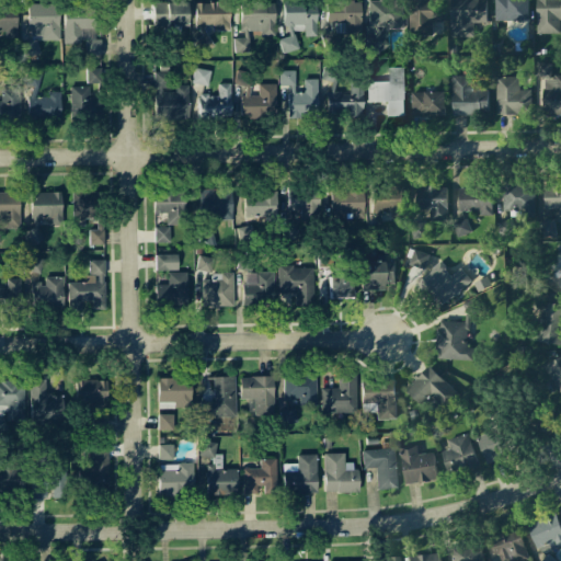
[(432,35),(432,23),(443,23),(442,0),(409,0),(409,35),(432,35)]
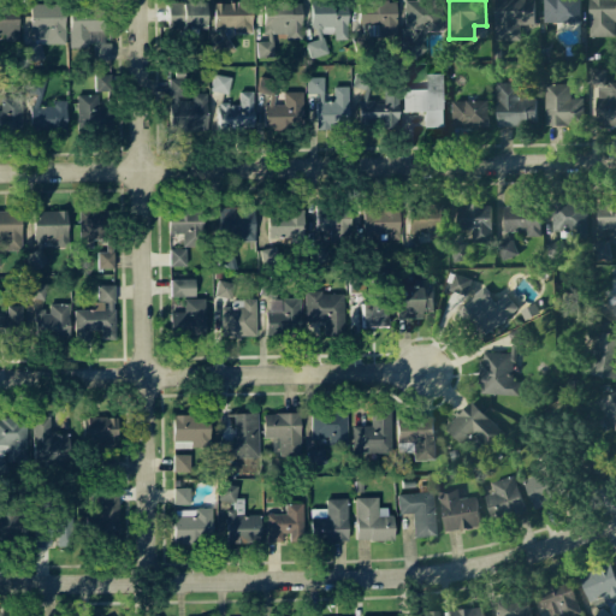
[(493,0),(495,42),(520,41),(519,25),(534,25),(533,0),(493,0)]
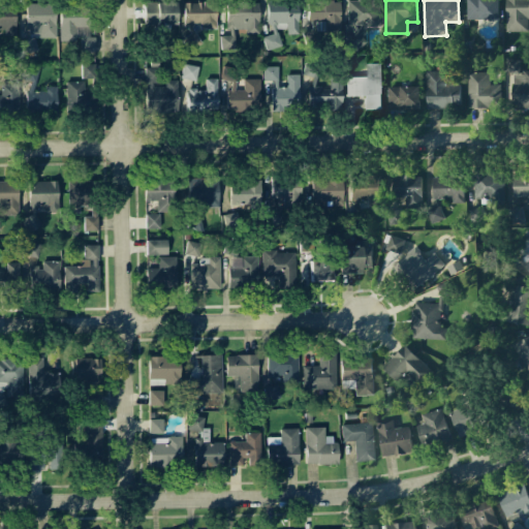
[(465,0),(466,20),(499,19),(498,0),(465,0)]
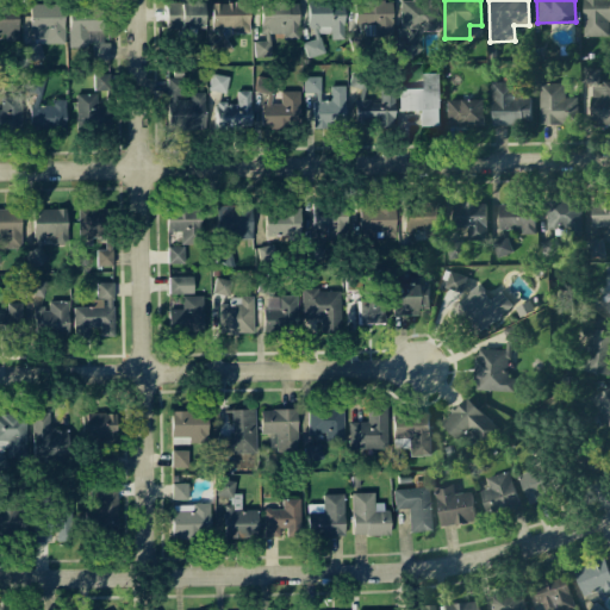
[(609,36),(608,22),(609,22),(609,0),(583,0),(584,37),(609,36)]
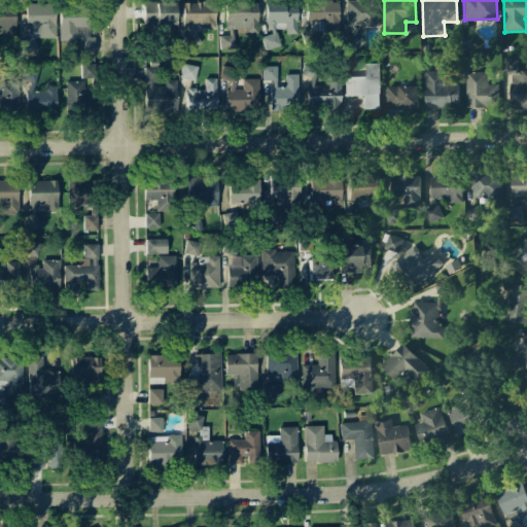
[(143,1),(143,24),(174,25),(175,2),(143,1)]
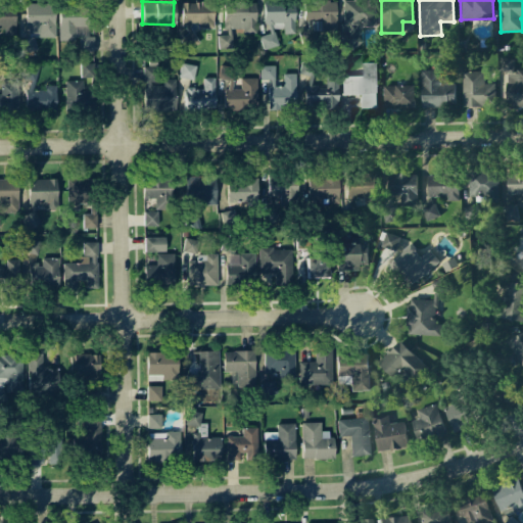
[(214,27),(212,1),(182,2),(183,36),(181,36),(182,47),(194,47),(193,28),(214,27)]
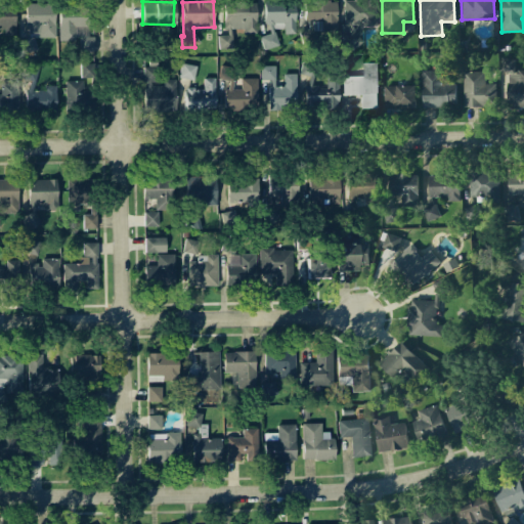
[(223,2),(224,29),(218,29),(218,48),(232,48),(231,29),(243,29),(243,34),(257,34),(256,1),(223,2)]
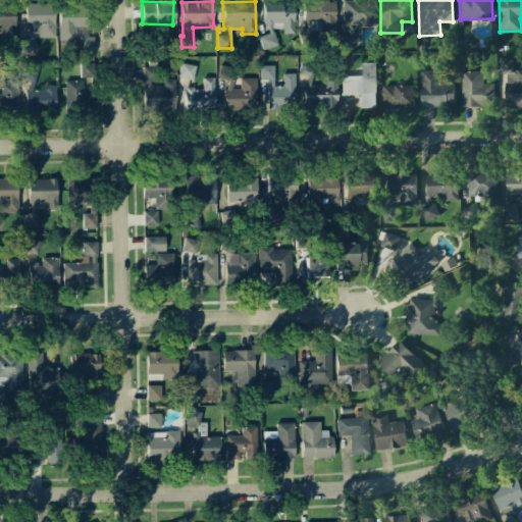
[(295,34),(293,1),(262,2),(263,25),(268,24),(268,35),(260,35),(261,48),(275,47),(274,29),(282,29),(282,34),(295,34)]
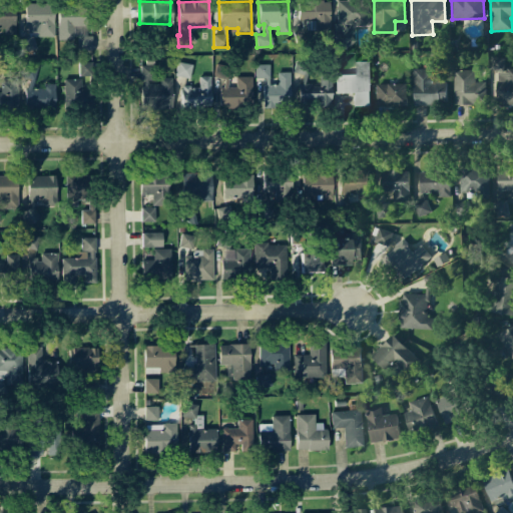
[(336,1),(335,47),(355,47),(355,27),(368,27),(368,1),(336,1)]
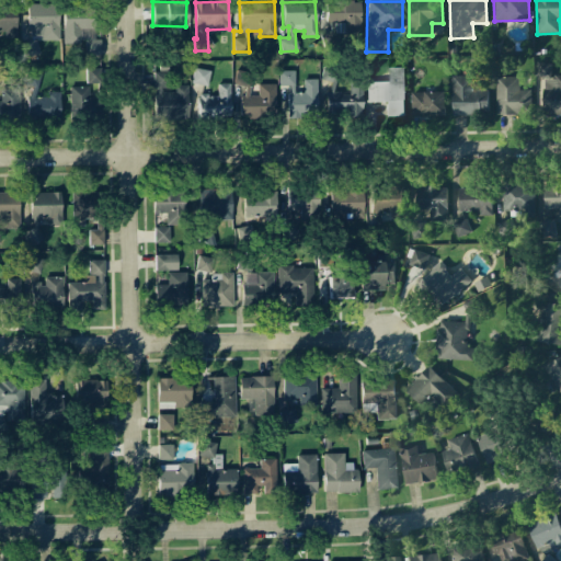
[(27,4),(27,39),(59,38),(58,3),(27,4)]
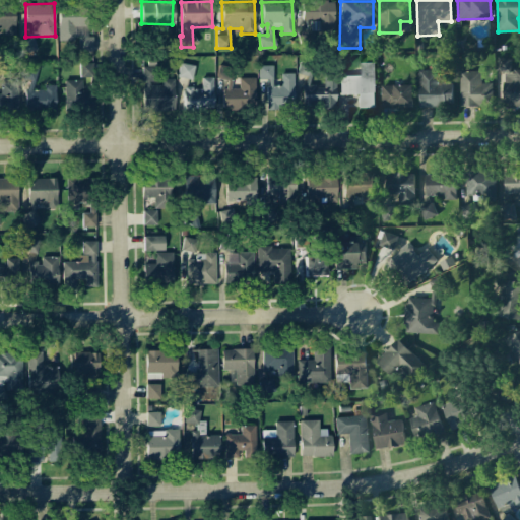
[(0,4),(0,27),(5,27),(5,35),(14,36),(15,5),(0,4)]
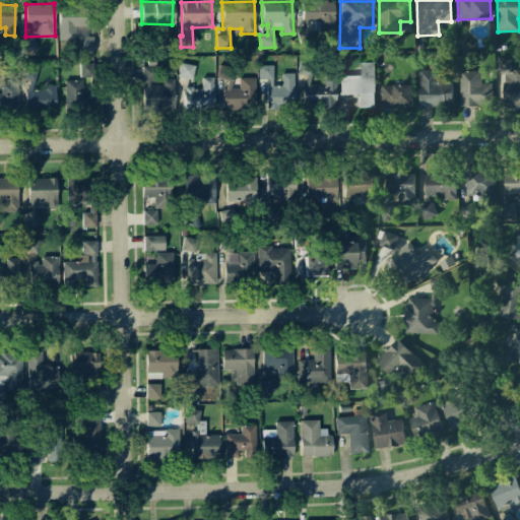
[(93,51),(92,36),(87,37),(87,16),(58,17),(58,40),(78,40),(78,51),(93,51)]
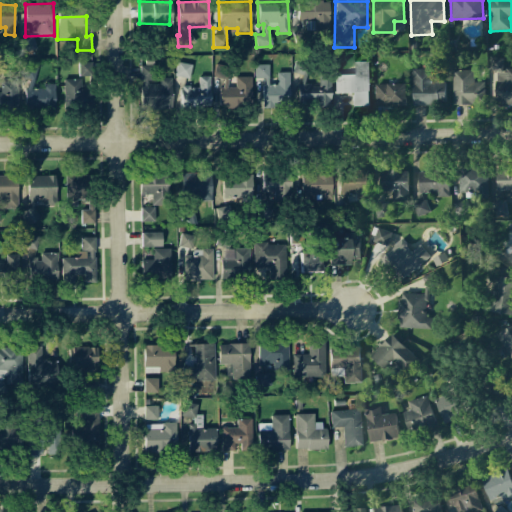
[(19,38),(20,51),(35,50),(35,38),(19,38)]
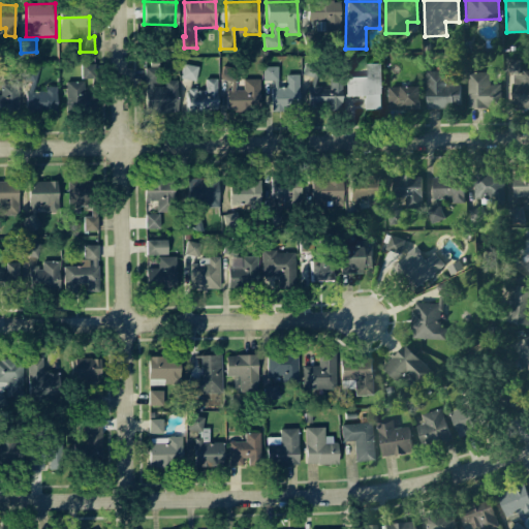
[(528,106),(528,71),(520,72),(520,59),(505,59),(505,73),(511,73),(512,106),(528,106)]
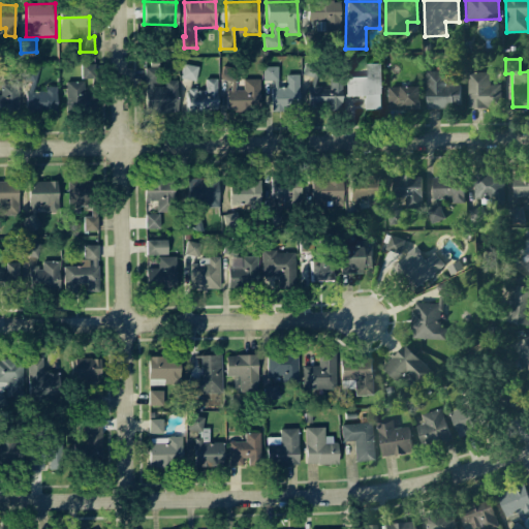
[(81,78),(95,79),(96,61),(82,61),(81,78)]
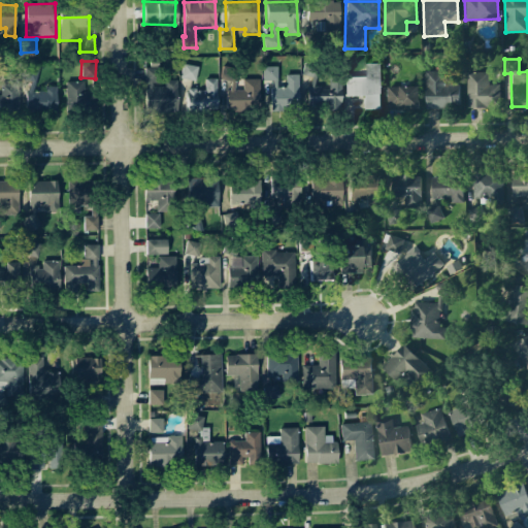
[(364,109),(380,109),(378,63),(366,64),(366,76),(345,77),(347,96),(364,95),(364,109)]
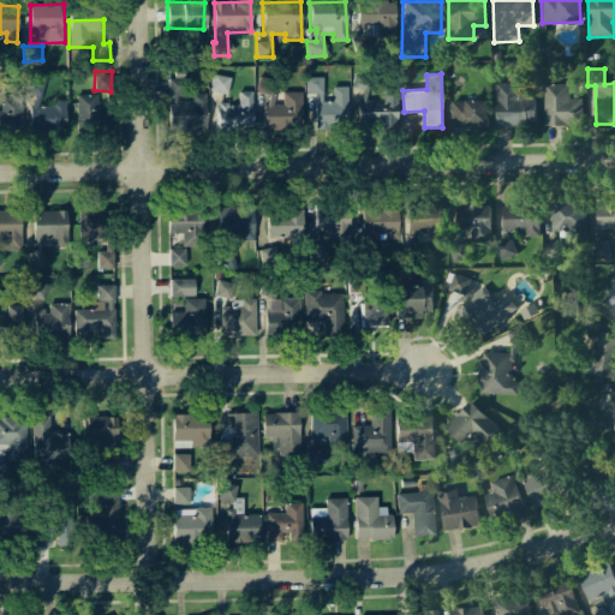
[(227,94),(231,78),(214,75),(210,90),(227,94)]
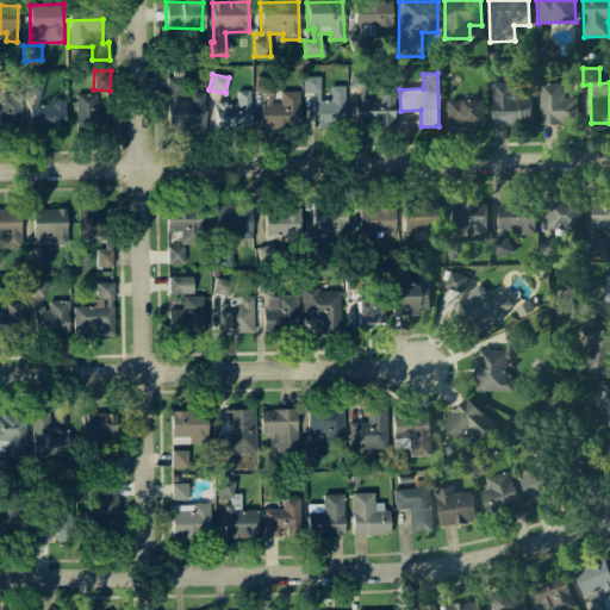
[(204,92),(185,93),(185,75),(167,75),(167,130),(205,130),(204,92)]
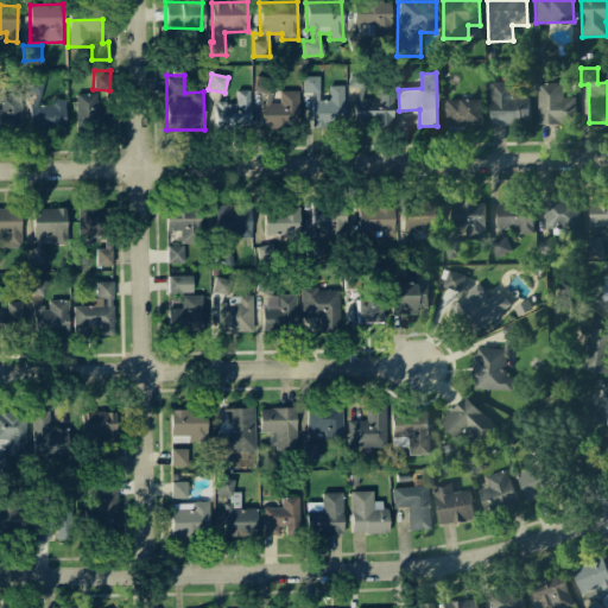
[(39,94),(44,81),(27,76),(24,90),(39,94)]
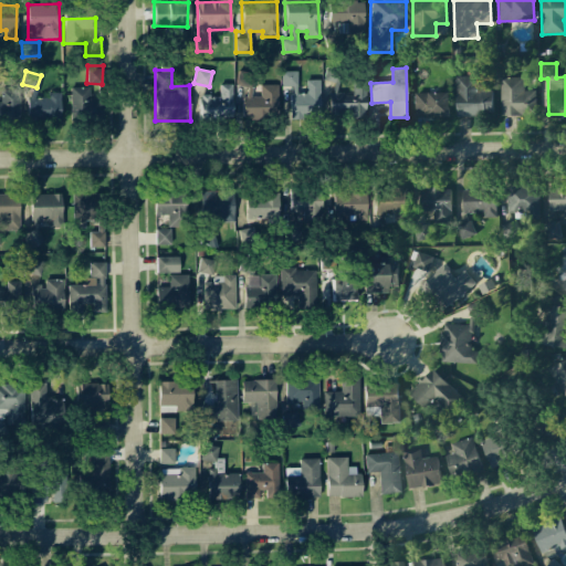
[(237,72),(237,86),(250,86),(250,72),(237,72)]
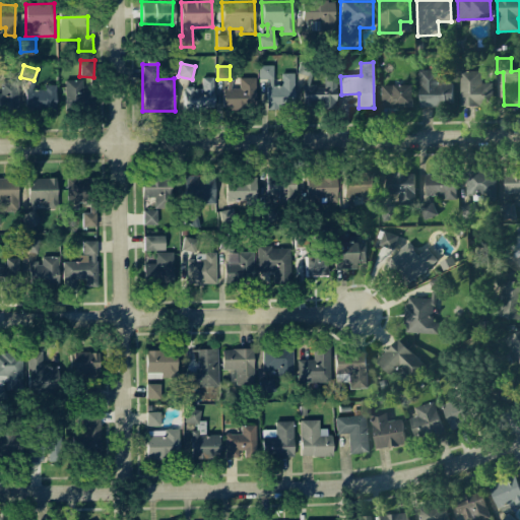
[(294,73),(281,73),(281,86),(272,86),(272,66),(259,66),(259,79),(267,79),(267,108),(294,108),(294,73)]
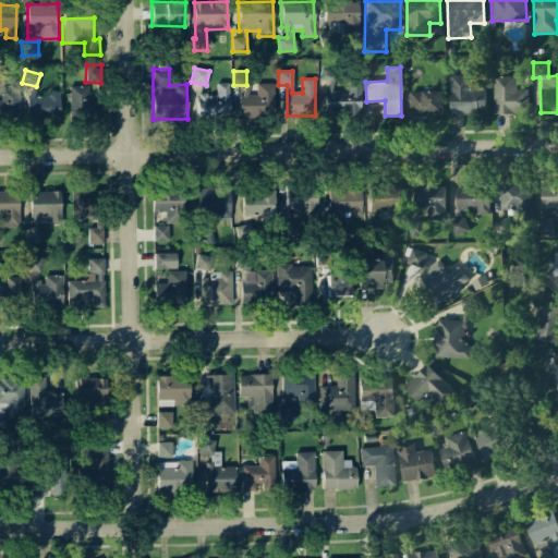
[(449,114),(486,114),(485,91),(470,91),(470,75),(449,75),(449,114)]
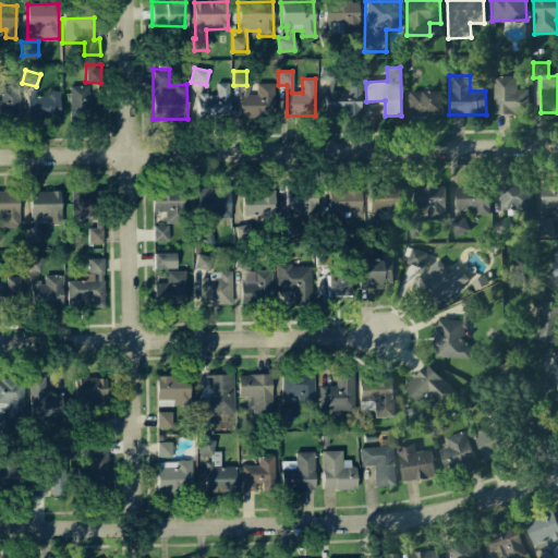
[(517,76),(493,76),(494,114),(525,113),(524,91),(517,91),(517,76)]
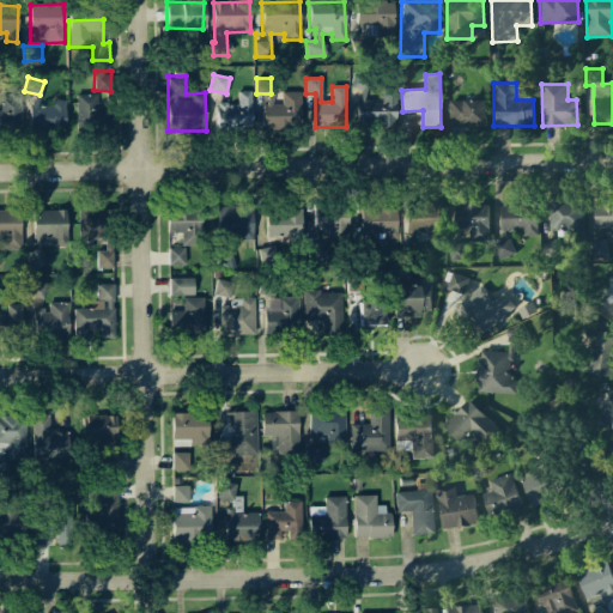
[(252,128),(252,91),(238,92),(238,103),(216,104),(217,129),(252,128)]
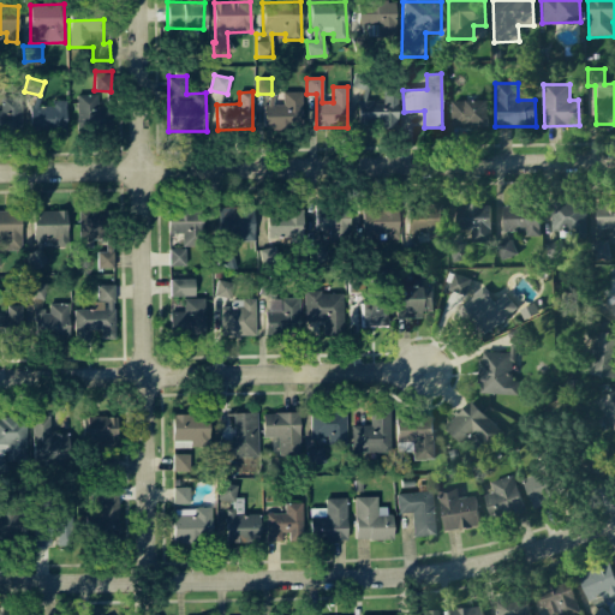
[(302,93),(282,91),(282,105),(263,105),(263,129),(302,129),(302,93)]
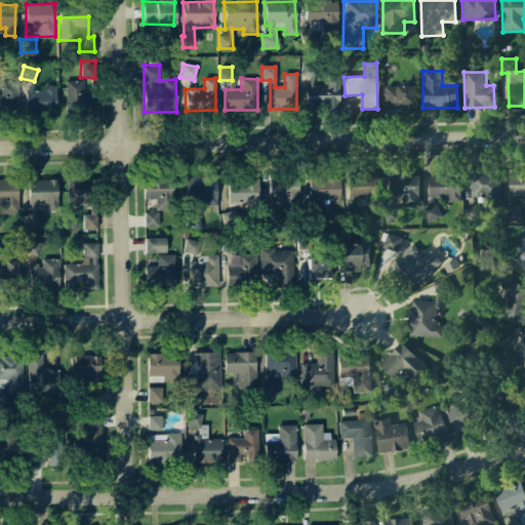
[(0,80),(1,94),(0,93),(0,113),(17,113),(17,80),(0,80)]
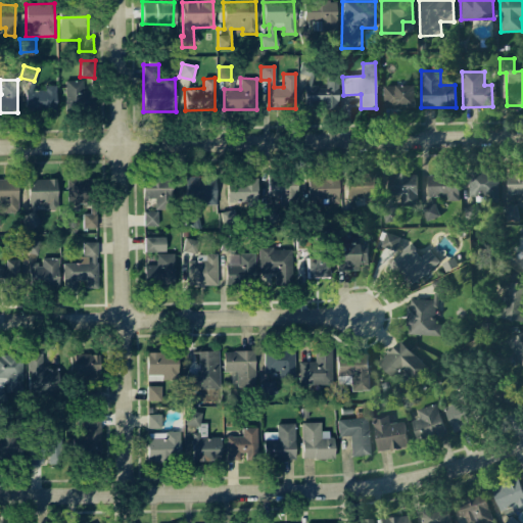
[(337,106),(338,80),(325,80),(325,87),(306,86),(306,105),(337,106)]
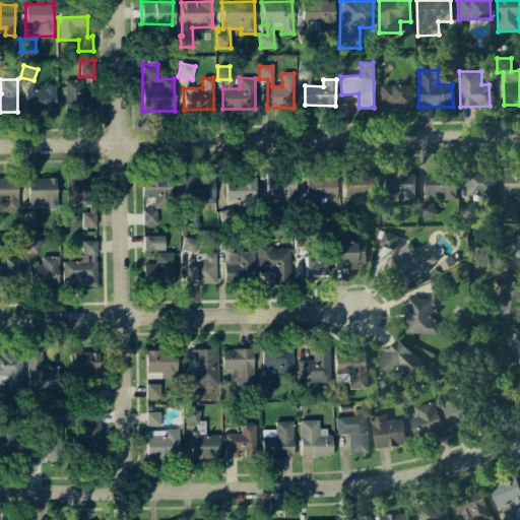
[(65,80),(64,110),(94,111),(95,90),(81,90),(82,80),(65,80)]
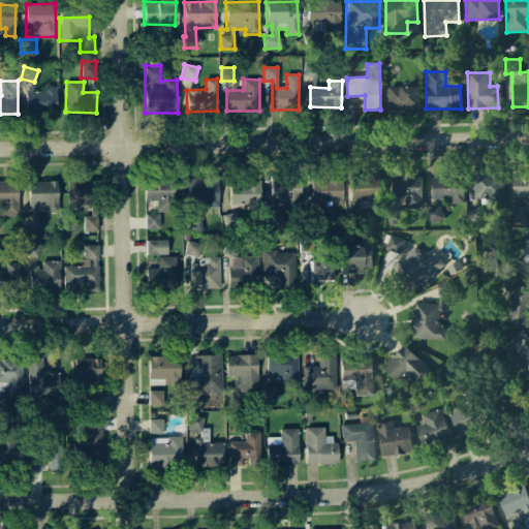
[(386,87),(387,110),(419,110),(419,86),(386,87)]
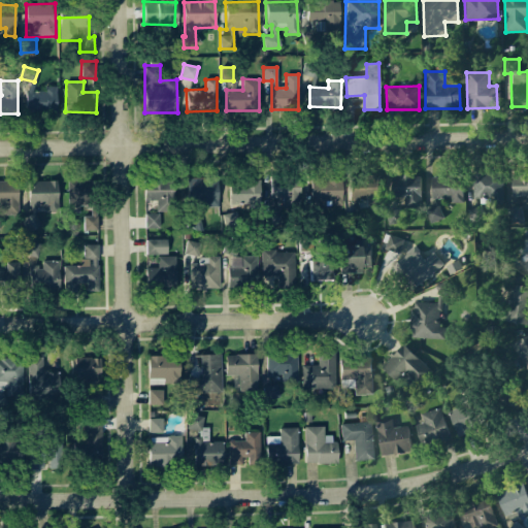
[(56,87),(44,87),(44,91),(25,91),(26,112),(57,111),(56,87)]
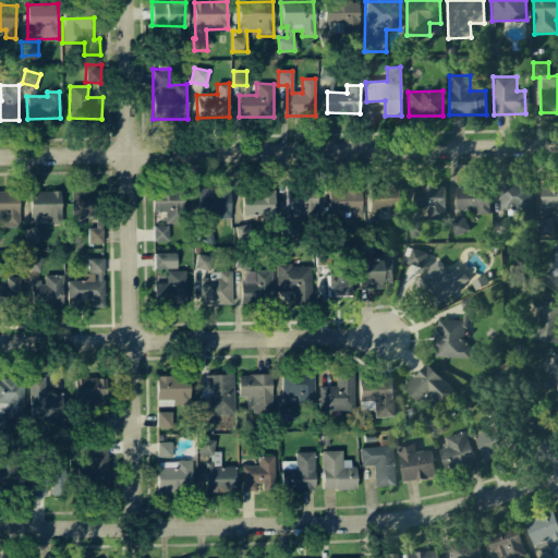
[(531,213),(530,183),(498,184),(498,214),(531,213)]
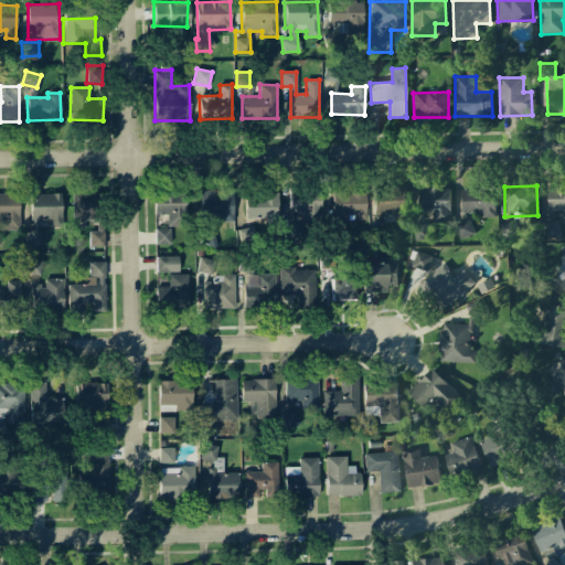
[(547,211),(562,211),(562,224),(564,224),(564,187),(547,187),(547,211)]
